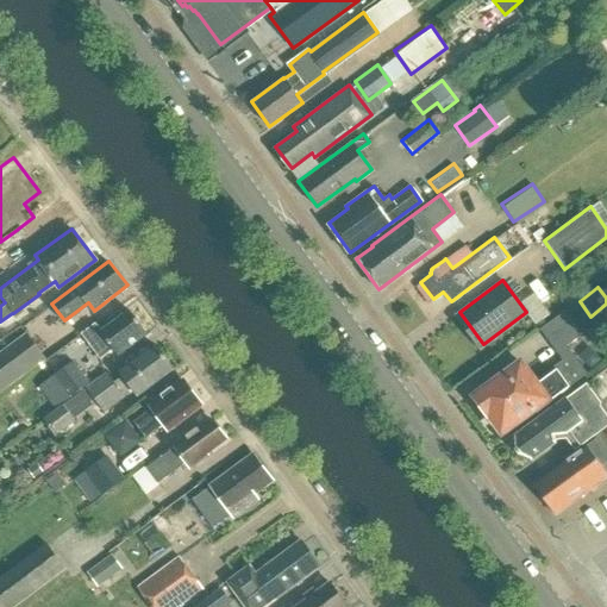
[(130,310),(101,331),(95,323),(81,333),(100,358),(112,349),(117,355),(146,332),(130,310)]
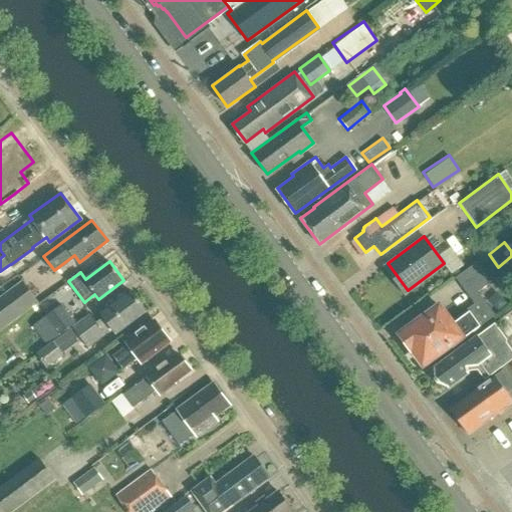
[(490,282),(476,262),(455,277),(469,297),(490,282)]
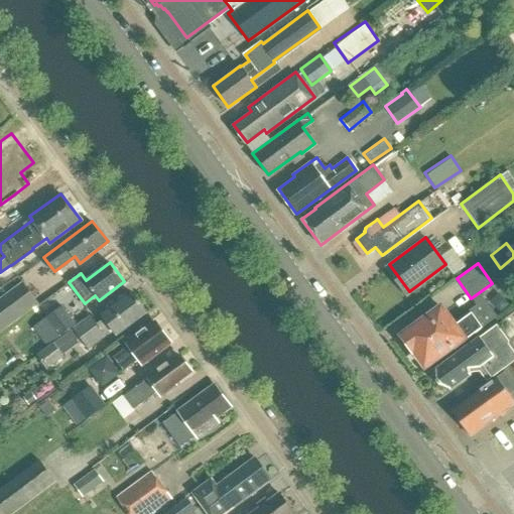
[(0,332),(38,303),(21,281),(0,297),(0,332)]
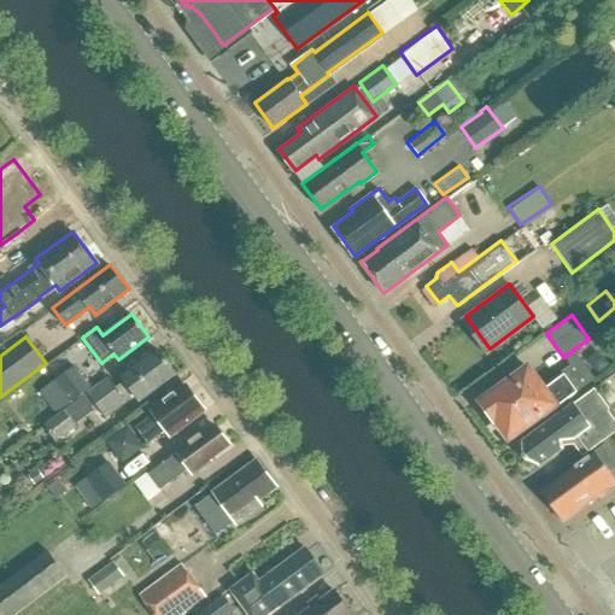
[(107,376),(87,392),(105,415),(134,393),(139,400),(175,374),(158,350),(122,376),(123,380),(115,386),(107,376)]
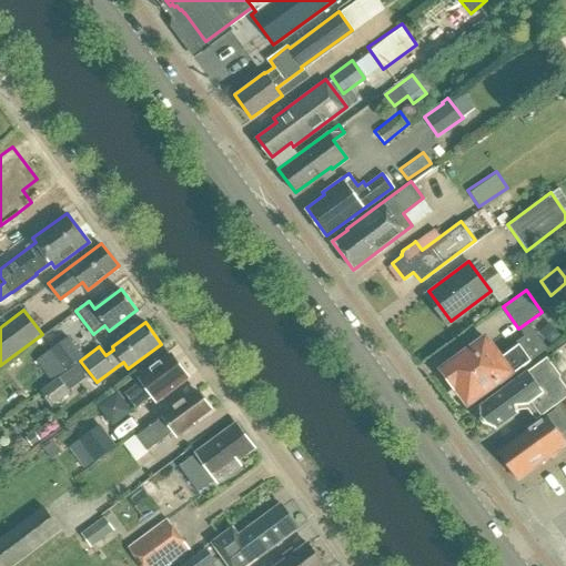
[(498,384),(512,374),(511,372),(546,346),(533,329),(515,342),(517,345),(501,357),(486,337),(473,346),(472,345),(457,355),(458,357),(442,370),(446,375),(444,376),(448,384),(452,382),(467,404),(483,393),(485,394),(499,384),(498,384)]
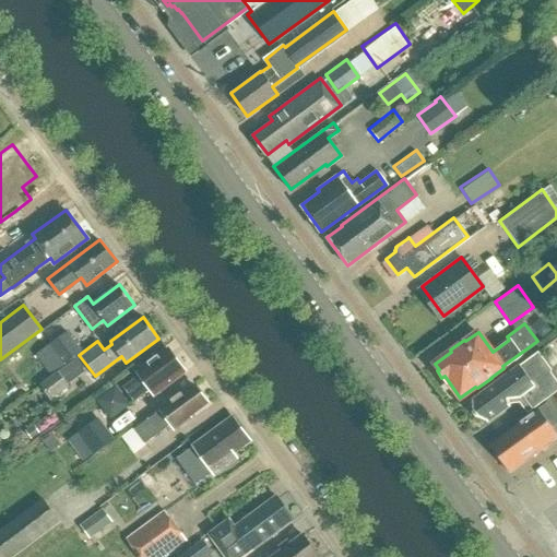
[(67,331),(35,354),(50,375),(82,351),(67,331)]
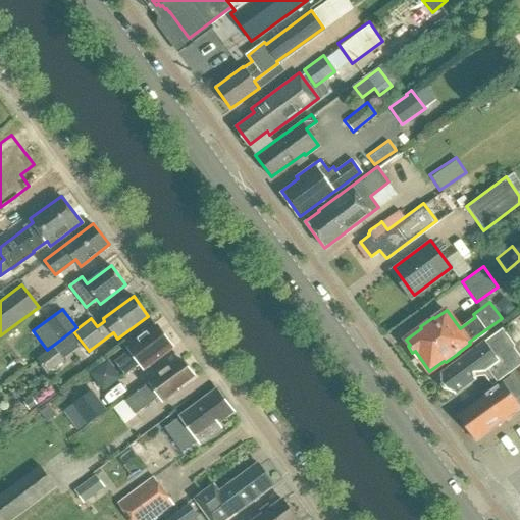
[(130,348),(113,360),(123,374),(140,362),(144,368),(145,367),(146,368),(156,361),(155,360),(171,347),(169,345),(171,344),(164,333),(162,334),(155,325),(127,346),(130,348)]
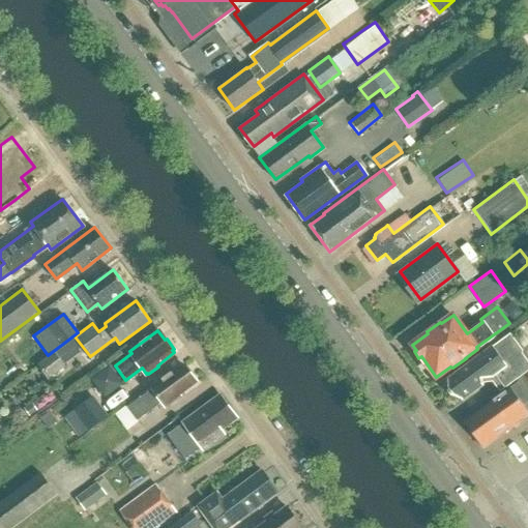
[(499,391),(527,369),(527,360),(522,352),(522,349),(509,332),(446,379),(446,391),(449,394),(462,401),(484,384),(482,383),(484,382),(492,381),(499,391)]
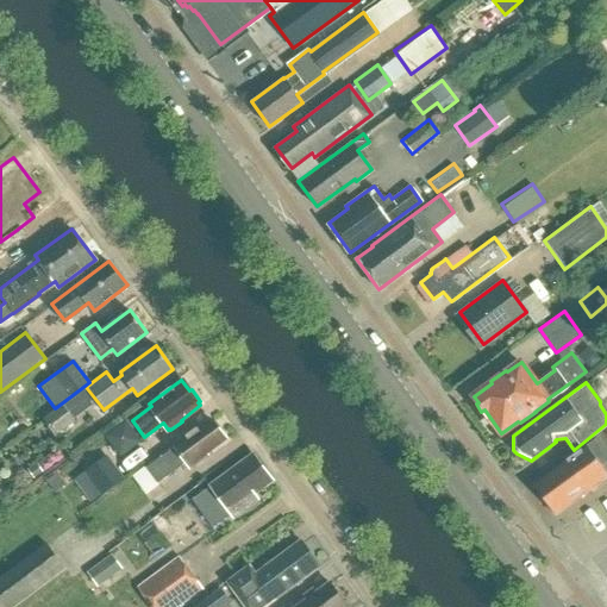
[(54,436),(74,420),(62,405),(42,419),(54,436)]
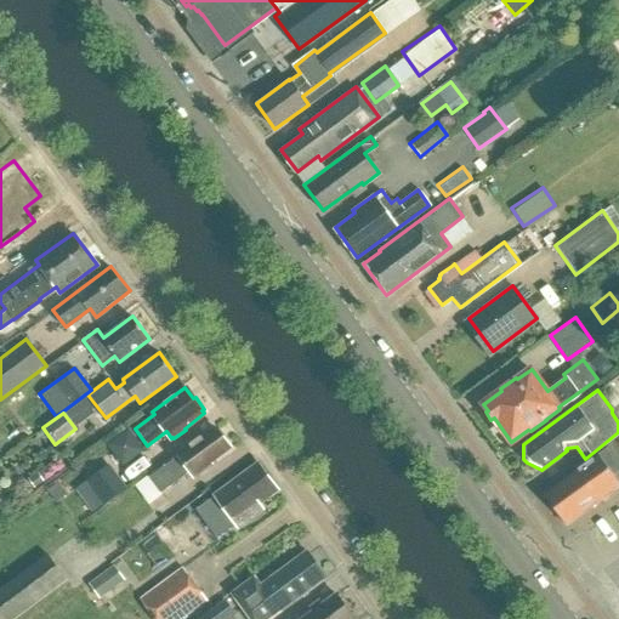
[(29,431),(39,424),(33,416),(23,424),(29,431)]
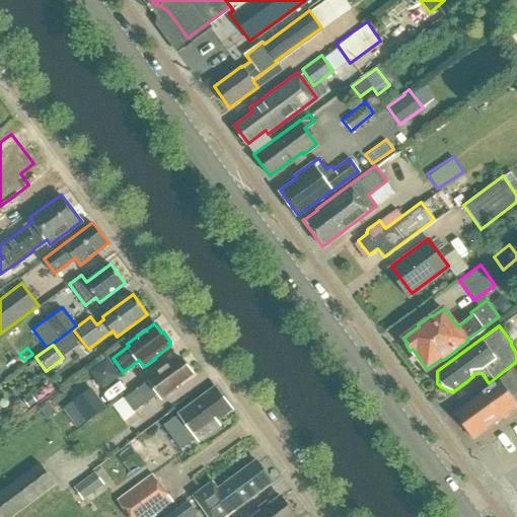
[(101,389),(120,375),(105,357),(87,371),(101,389)]
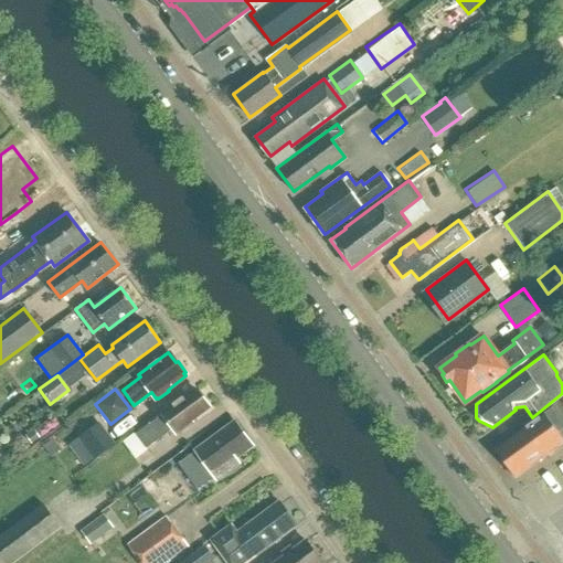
[(160,413),(161,414),(136,433),(146,447),(171,428),(176,434),(179,432),(180,434),(191,425),(190,424),(192,422),(191,421),(209,406),(206,403),(208,401),(200,391),(199,392),(197,389),(183,399),(181,396),(160,413)]
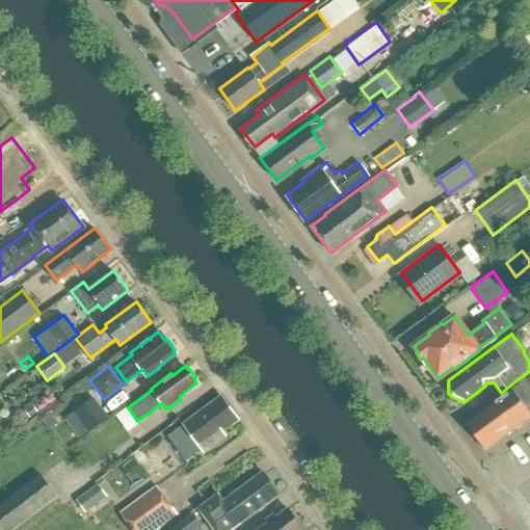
[(529,375),(466,422),(484,448),(513,427),(518,427),(529,418),(529,375)]
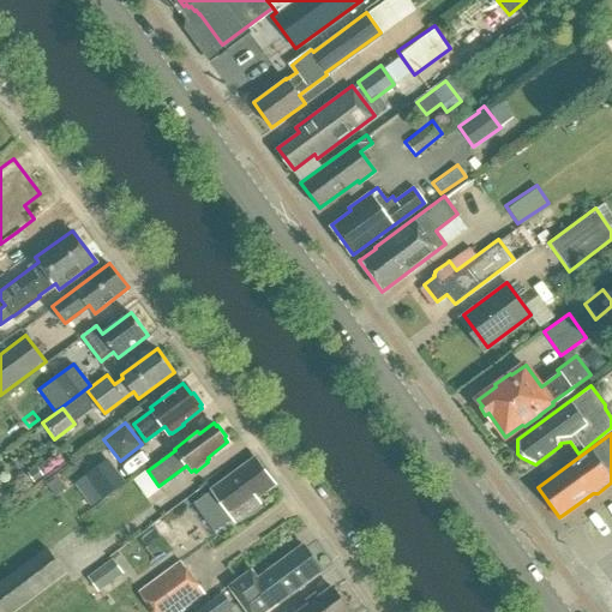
[(210,489),(213,492),(199,503),(217,528),(231,519),(234,522),(261,502),(257,497),(275,484),(255,456),(210,489)]
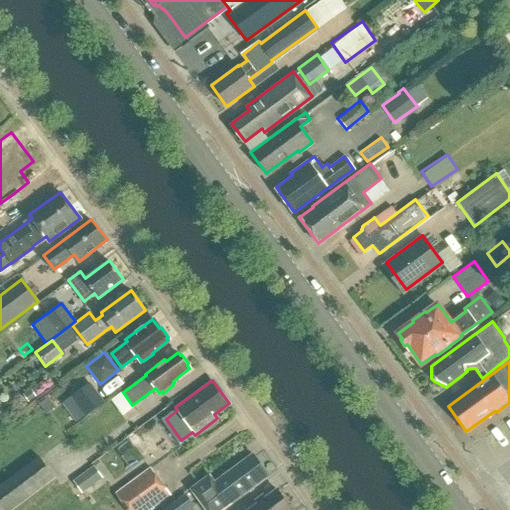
[(70,395),(84,416),(104,401),(89,381),(70,395)]
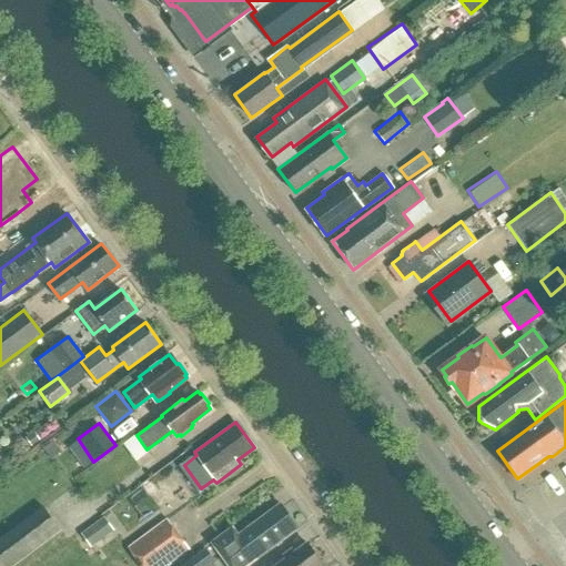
[(30,445),(39,440),(33,431),(24,437),(30,445)]
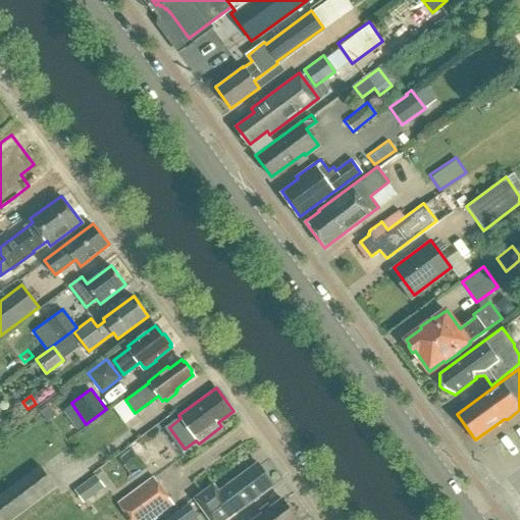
[(256,461),(217,489),(212,483),(193,499),(208,519),(224,519),(235,513),(273,484),(256,461)]
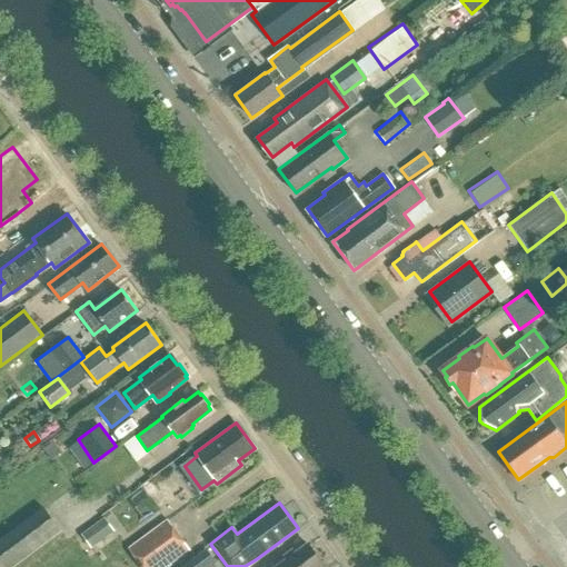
[(0,566),(11,566),(61,530),(42,506),(0,537),(0,566)]
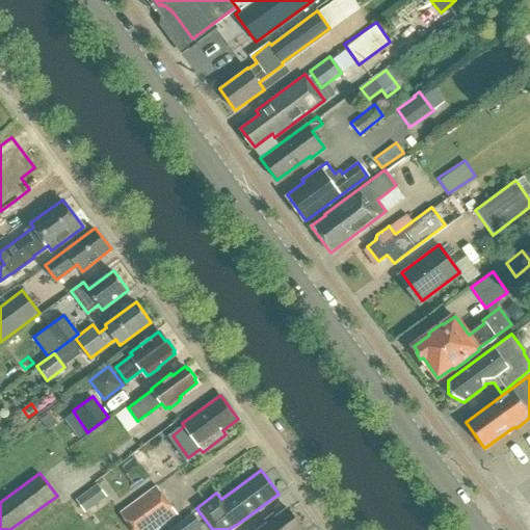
[(84,511),(106,496),(97,483),(75,499),(84,511)]
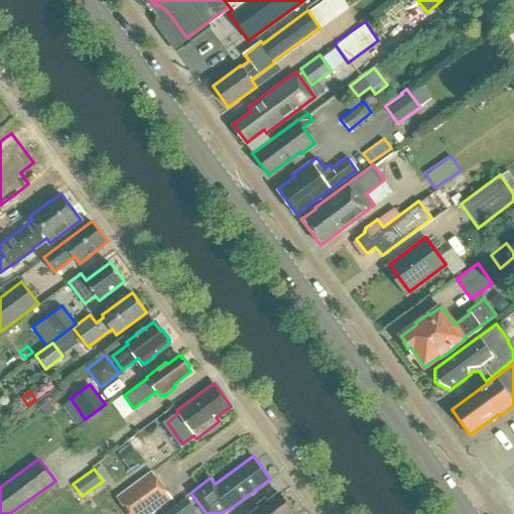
[(150,470),(115,497),(127,513),(148,513),(170,498),(150,470)]
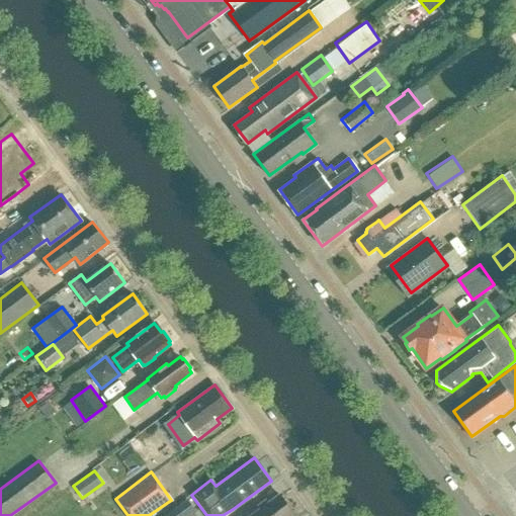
[(295,515),(280,494),(250,515),(295,515)]
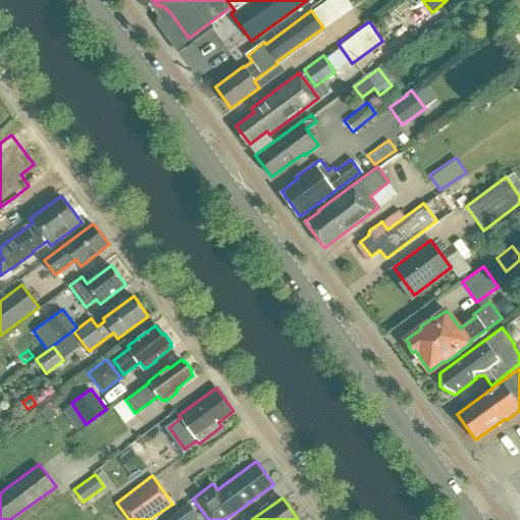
[(190,519),(197,515),(188,503),(163,519),(190,519)]
